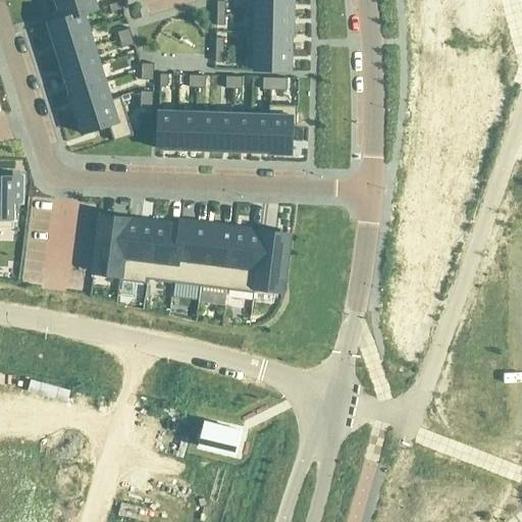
[(94,0),(54,0),(60,19),(84,12),(84,13),(97,9),(94,0)]
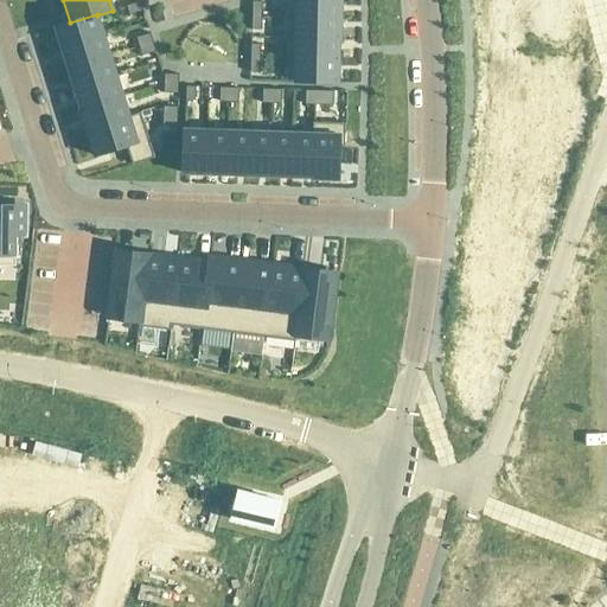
[(295,0),(295,17),(339,18),(339,0),(295,0)]
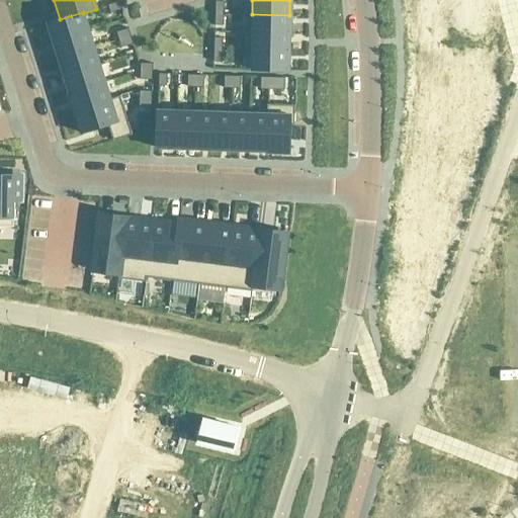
[(118,1),(107,5),(110,13),(121,9),(118,1)]
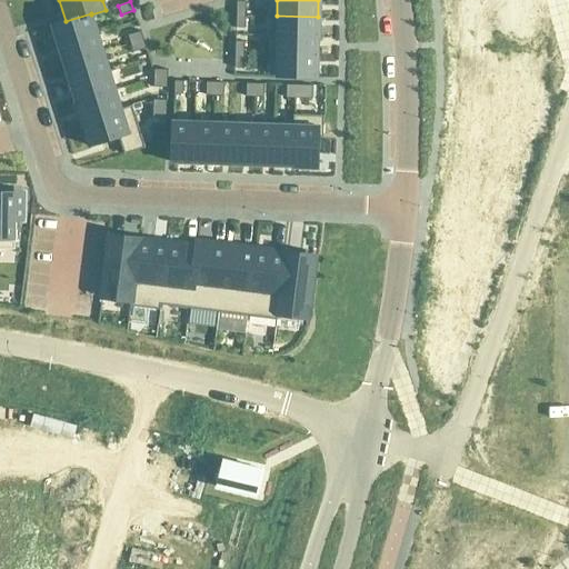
[(236,1),(236,15),(245,16),(246,1),(236,1)]
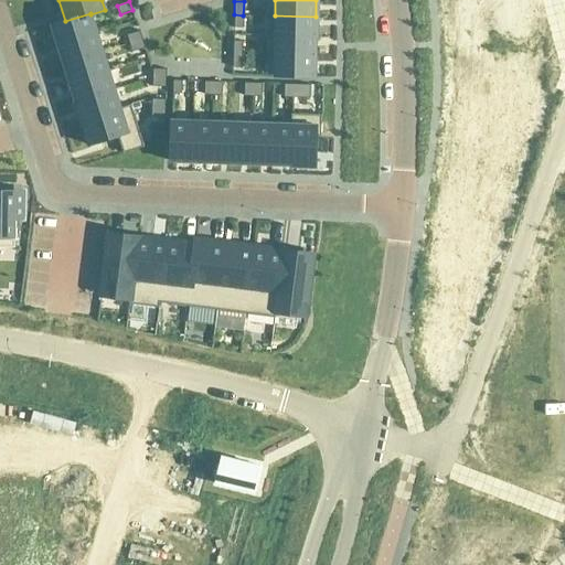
[(65,21),(51,25),(57,45),(96,33),(91,14),(91,13),(65,21)]
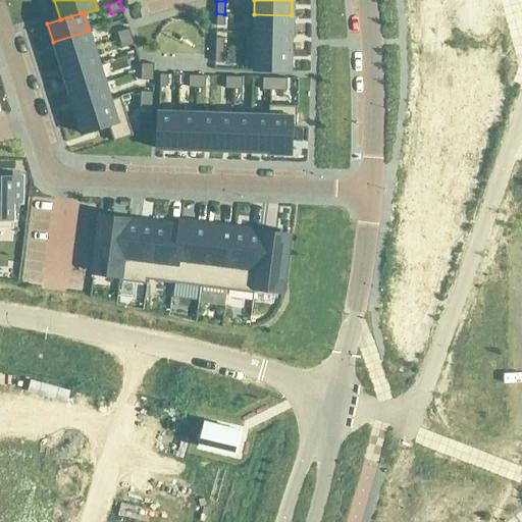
[(216,13),(215,25),(224,25),(224,14),(216,13)]
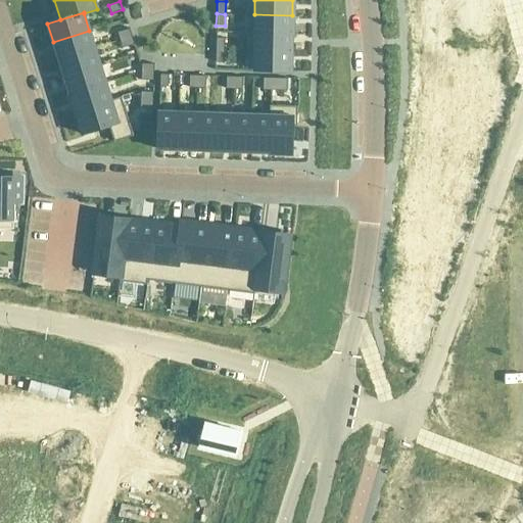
[(254,14),(253,33),(291,34),(292,15),(254,14)]
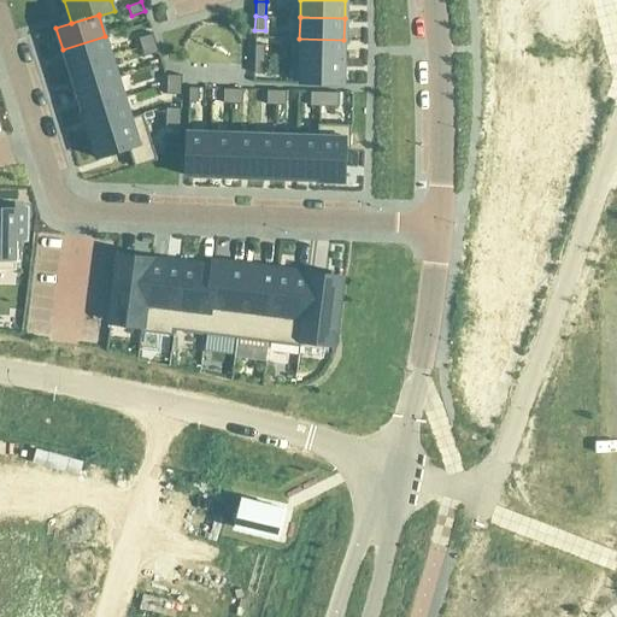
[(152,34),(137,39),(141,47),(154,43),(152,34)]
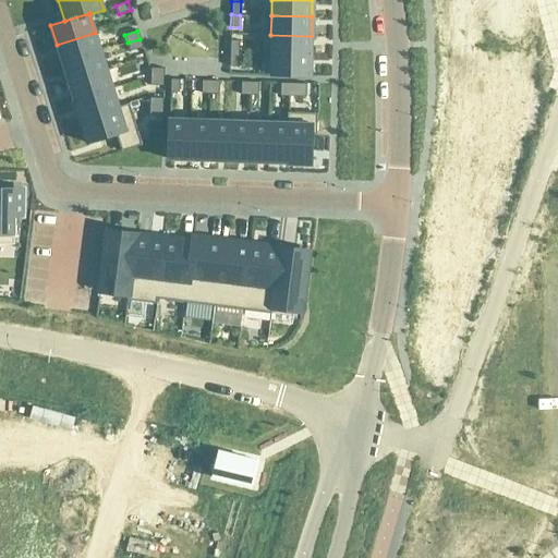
[(95,33),(57,45),(62,63),(101,51),(95,33)]
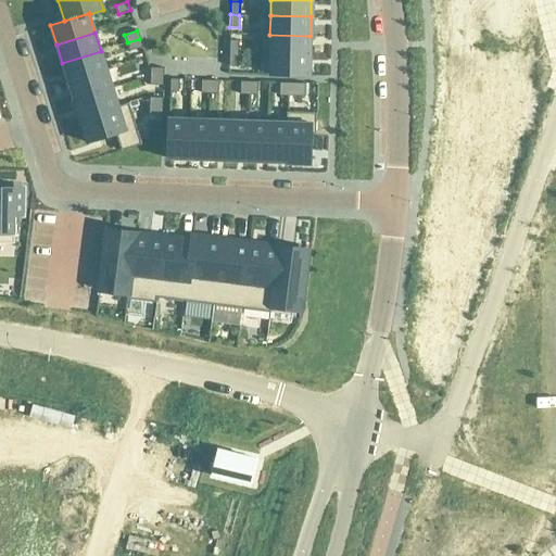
[(269,35),(269,54),(310,55),(310,36),(269,35)]
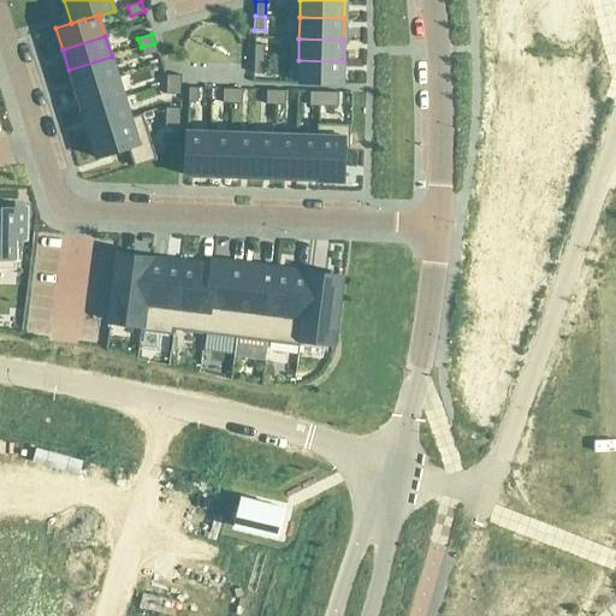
[(154,43),(141,47),(143,57),(158,52),(154,43)]
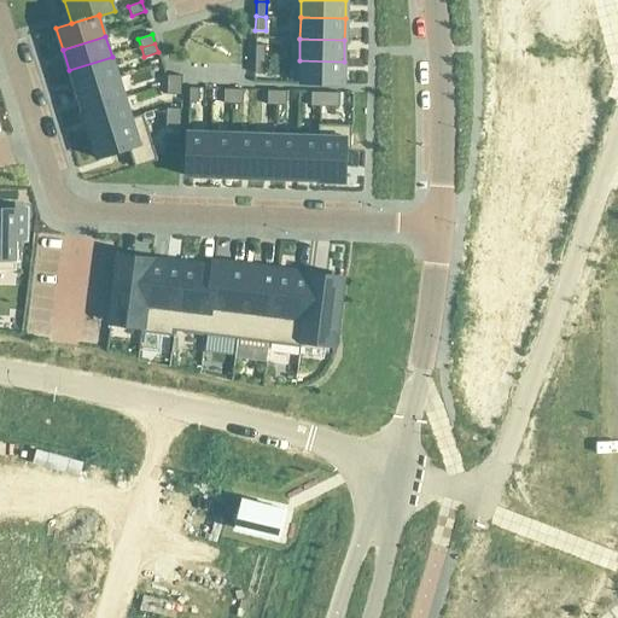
[(255,45),(255,59),(264,59),(264,45),(255,45)]
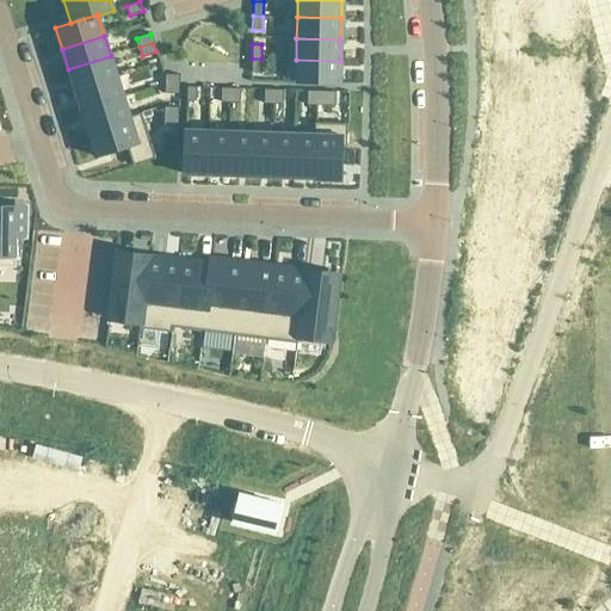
[(111,56),(68,69),(74,90),(117,76),(111,56)]
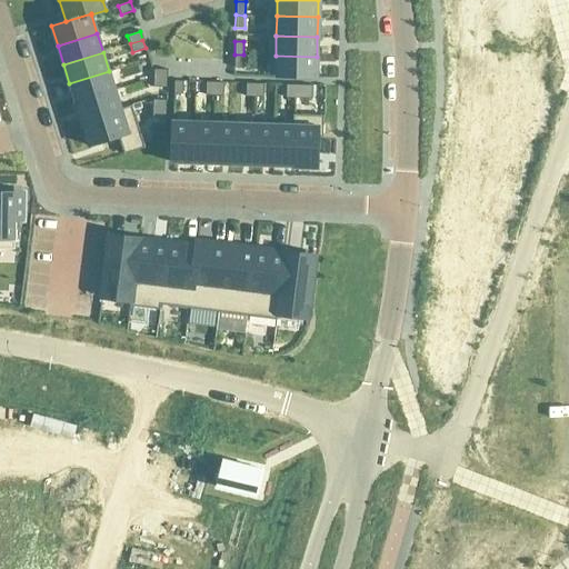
[(235,55),(233,68),(243,68),(243,55),(235,55)]
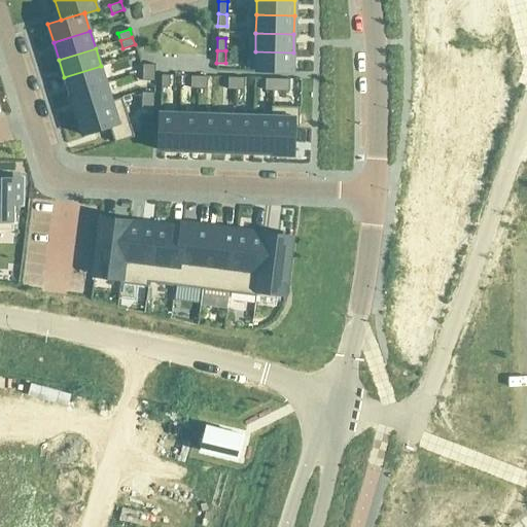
[(255,51),(255,71),(293,71),(293,53),(255,51)]
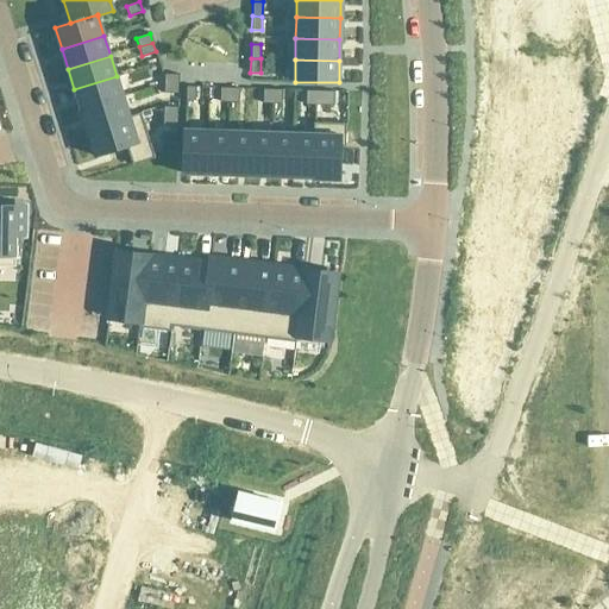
[(164,74),(164,83),(179,85),(179,75),(164,74)]
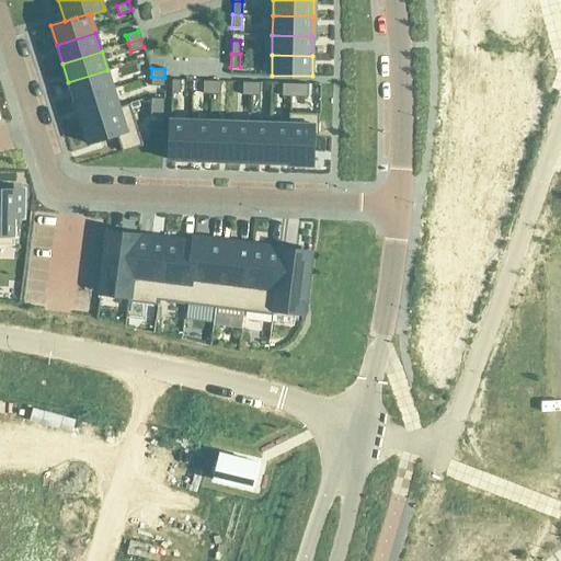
[(107,70),(68,82),(75,101),(114,89),(107,70)]
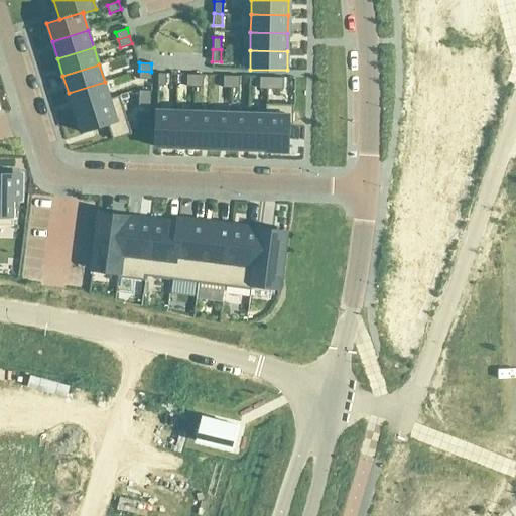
[(139,71),(139,79),(150,80),(151,72),(139,71)]
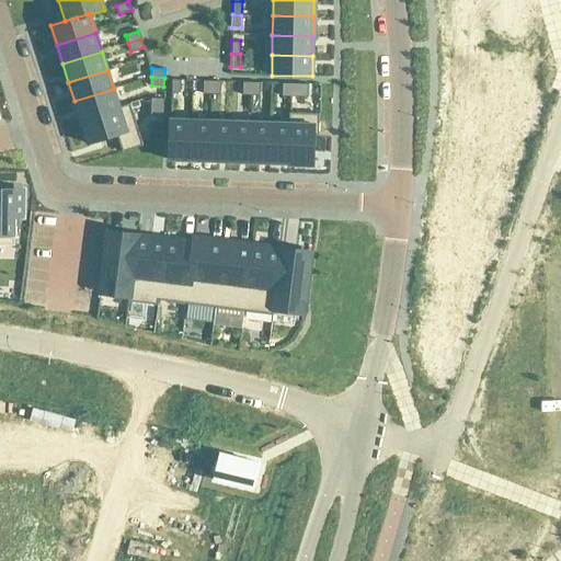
[(171,80),(171,93),(180,93),(180,80),(171,80)]
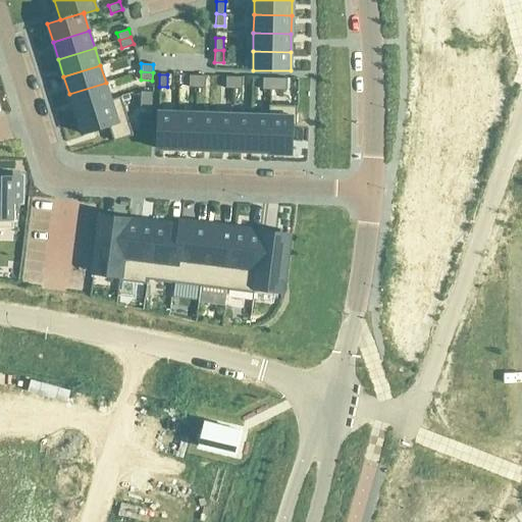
[(189,74),(189,88),(197,88),(197,75),(189,74)]
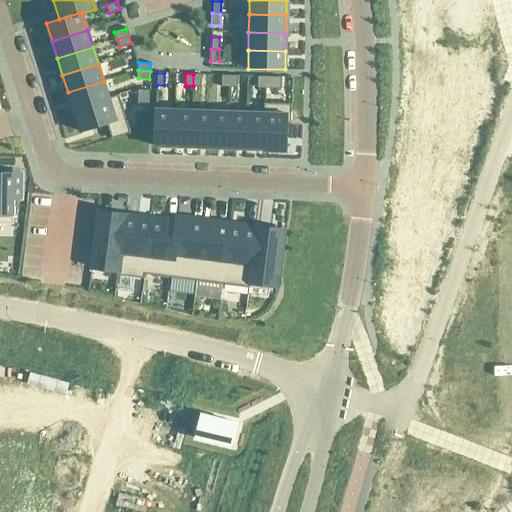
[(193,74),(193,86),(201,86),(201,74),(193,74)]
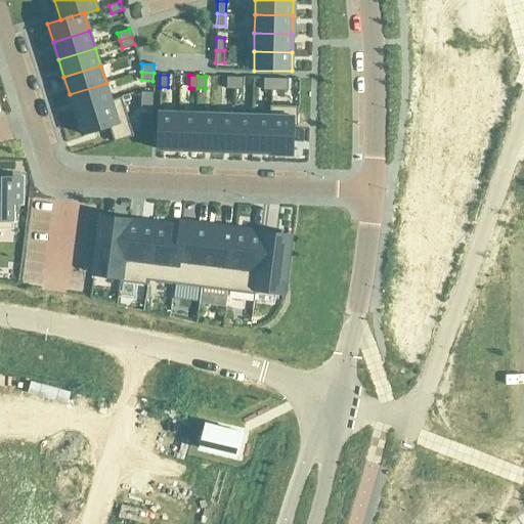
[(226,77),(226,89),(234,89),(234,77),(226,77)]
